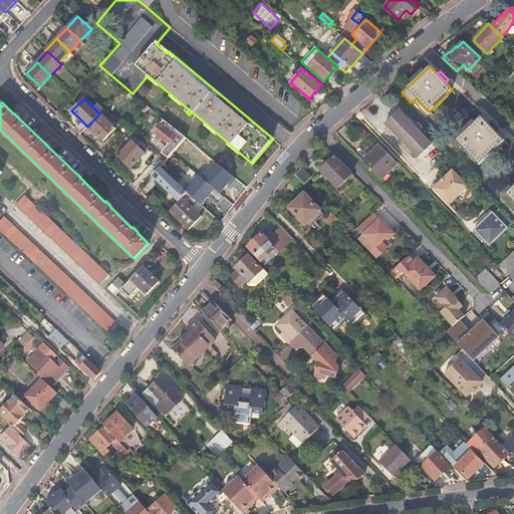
[(400,110),(386,124),(391,131),(417,157),(431,143),(400,110)]
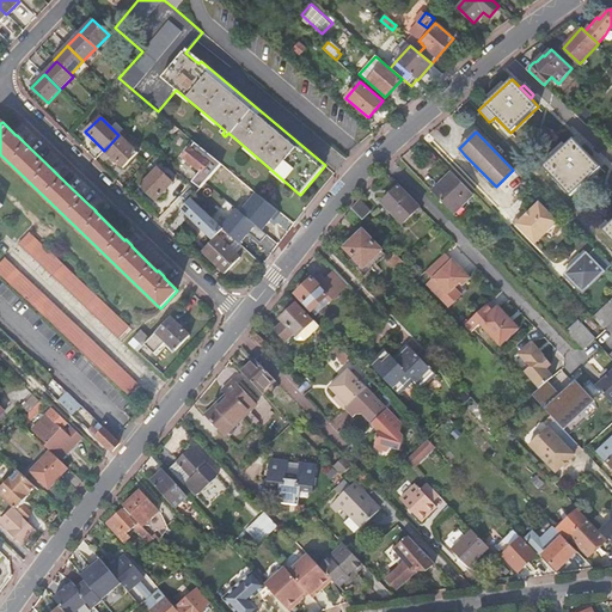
[(118,135),(104,151),(123,169),(138,153),(118,135)]
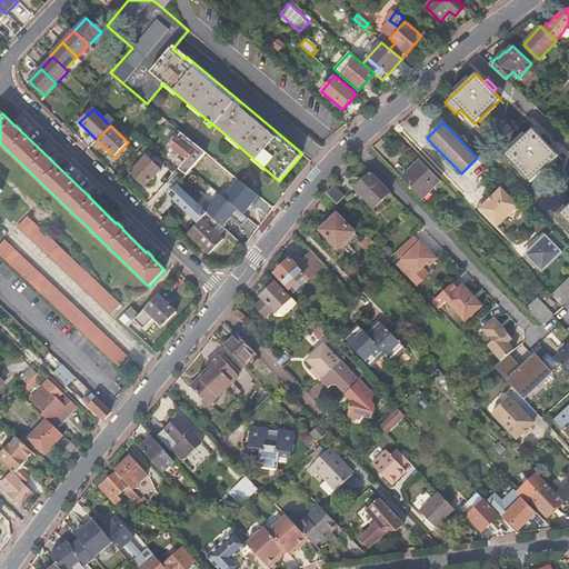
[(549,146),(540,137),(532,128),(505,155),(530,182),(559,156),(549,146)]
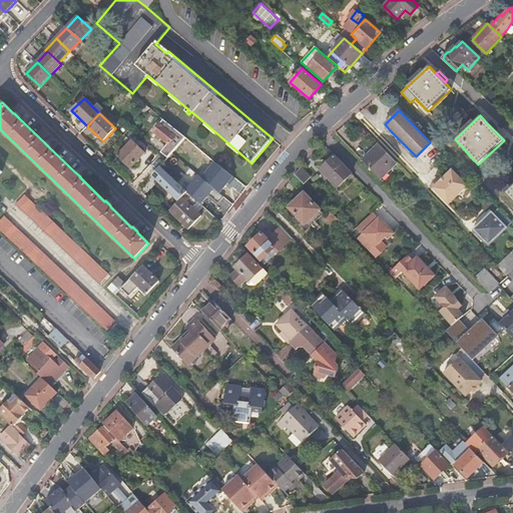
[(186,138),(164,119),(154,132),(175,149),(186,138)]
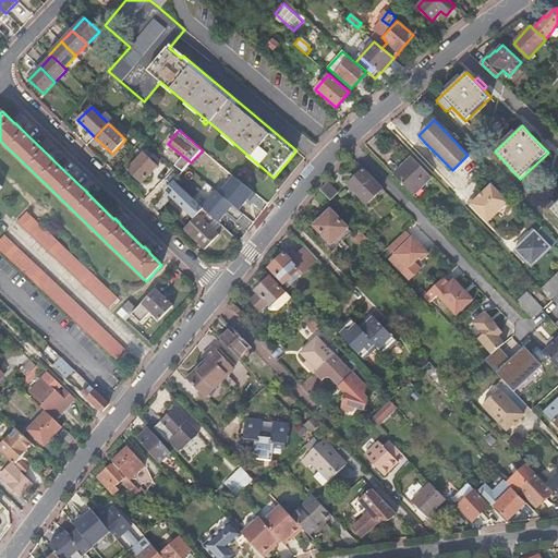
[(194,166),(206,154),(203,150),(191,162),(194,166)]
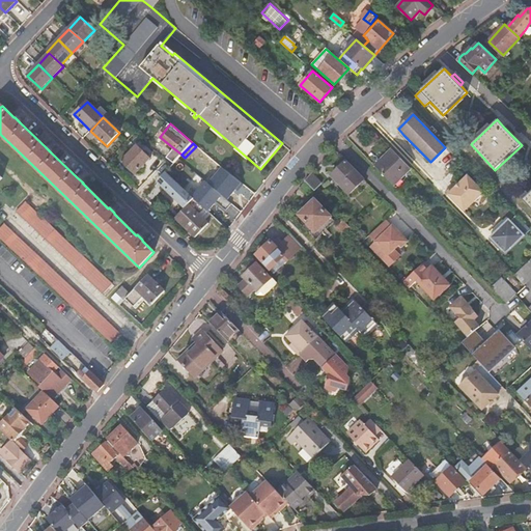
[(137,146),(121,162),(134,174),(149,159),(137,146)]
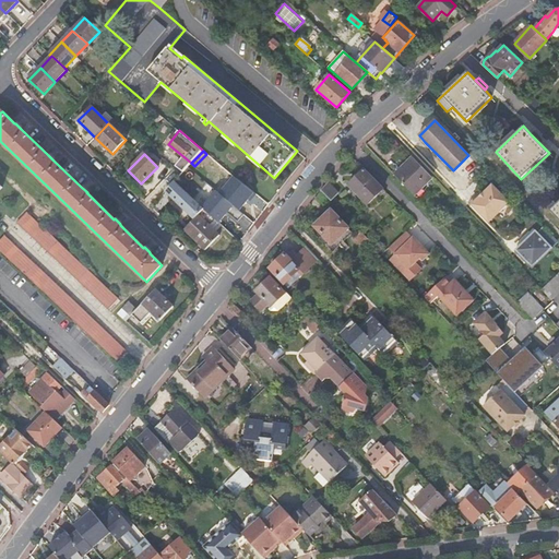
[(413,158),(394,175),(414,195),(432,178),(413,158)]
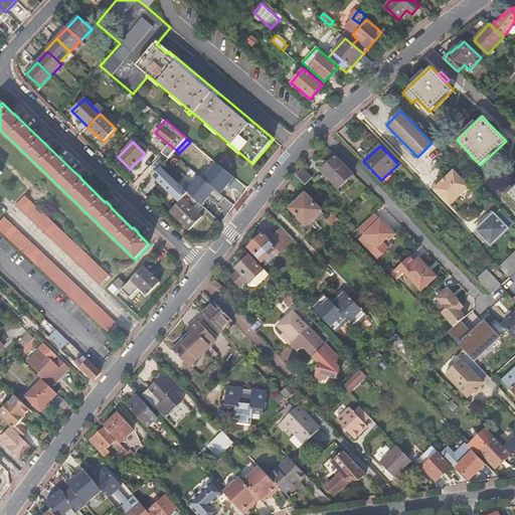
[(335,156),(321,170),(330,179),(338,188),(353,174),(335,156)]
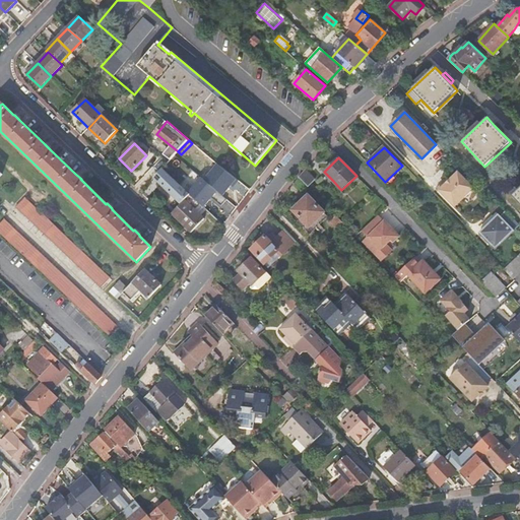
[(306,170),(299,177),(306,185),(308,187),(311,184),(315,180),(313,177),(306,170)]
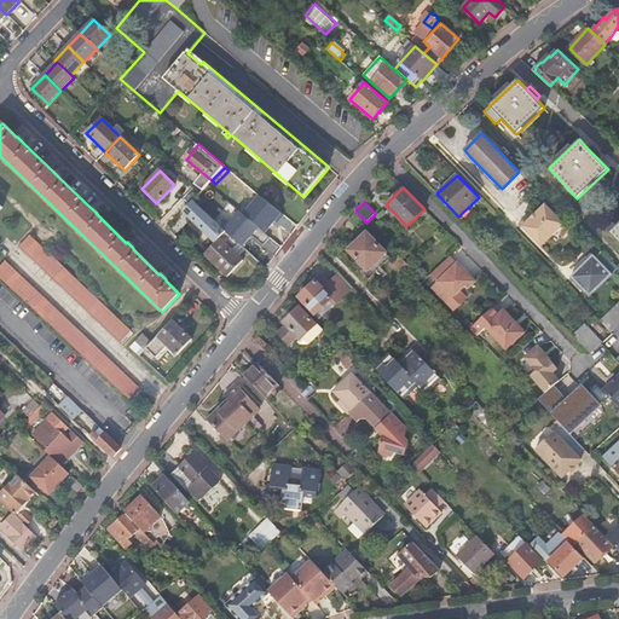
[(545,204),(534,214),(530,219),(528,217),(520,224),(541,247),(563,225),(545,204)]
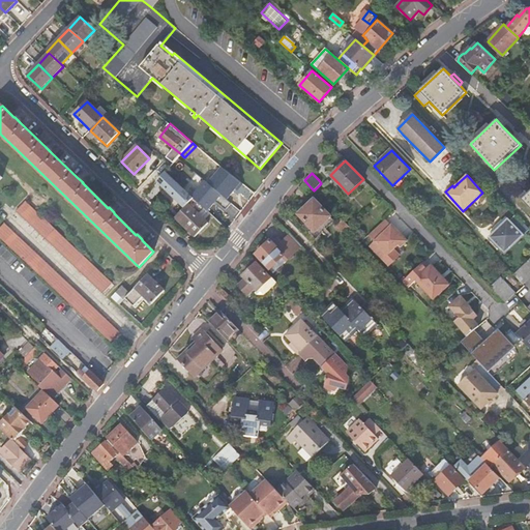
[(218,179),(205,194),(223,210),(229,203),(227,201),(234,193),(218,179)]
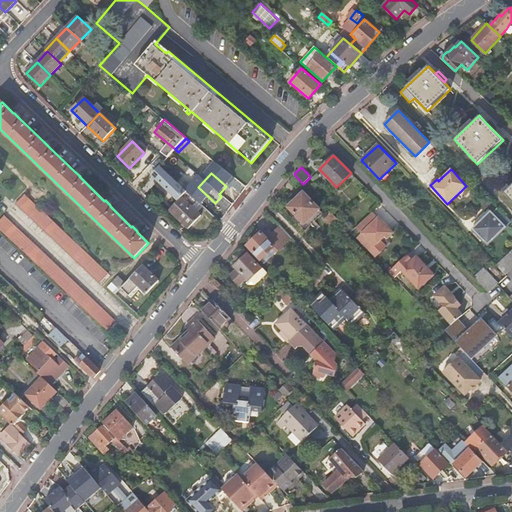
[(303,184),(309,190),(312,186),(306,181),(303,184)]
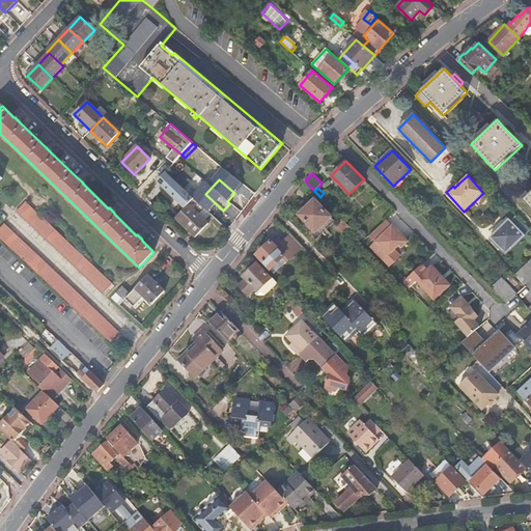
[(314,200),(299,215),(315,231),(331,217),(314,200)]
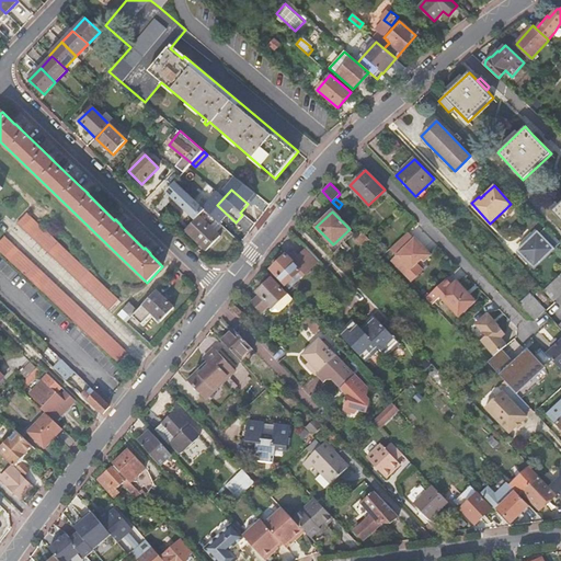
[(26,213),(16,224),(106,310),(117,299),(26,213)]
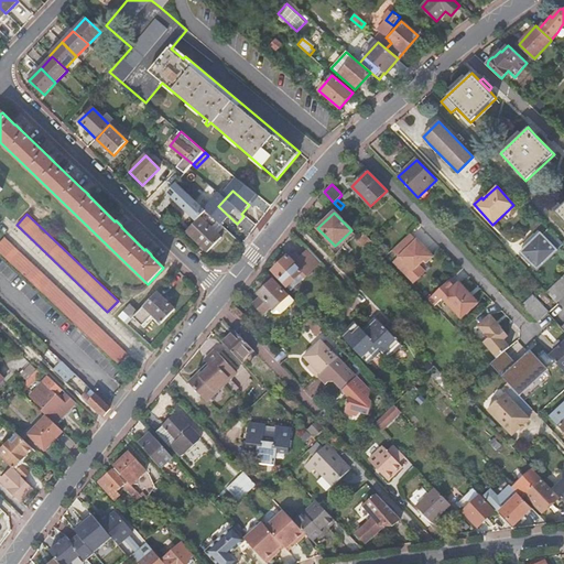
[(201,217),(186,232),(207,252),(221,238),(201,217)]
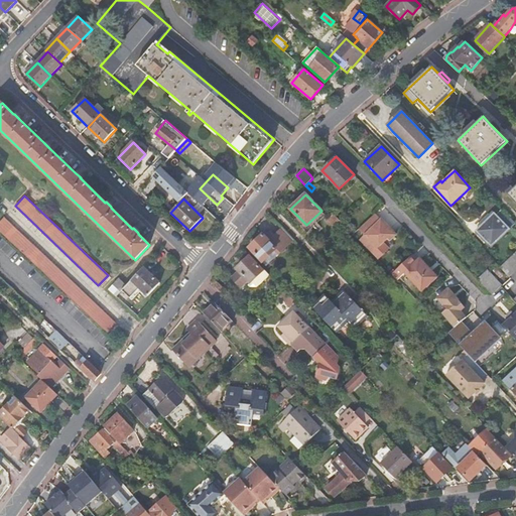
[(510,229),(515,224),(502,210),(496,215),(510,229)]
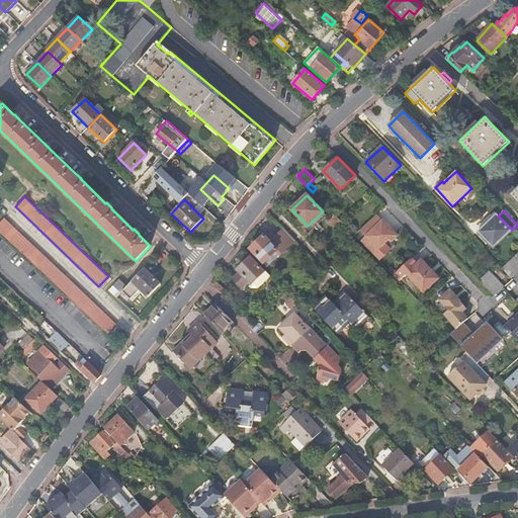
[(512,230),(498,216),(496,213),(486,224),(488,226),(479,234),(493,248),(499,242),(497,241),(503,235),(504,237),(512,230)]
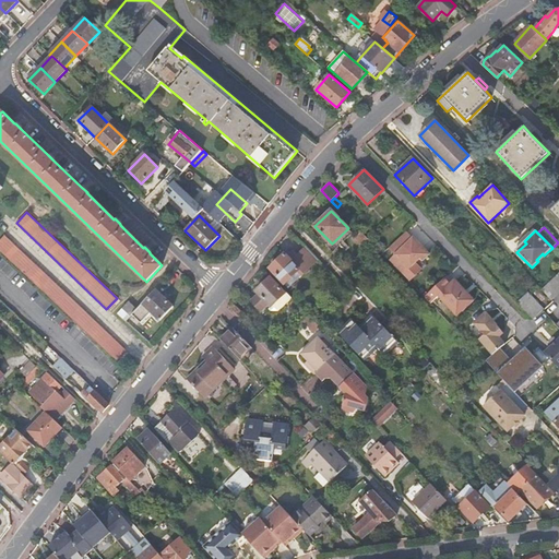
[(366,242),(368,239),(360,232),(355,237),(363,246),(366,242)]
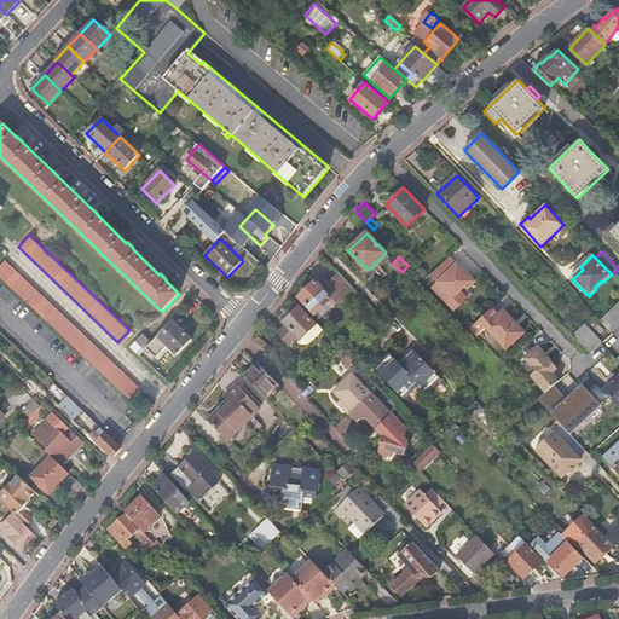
[(438,283),(431,289),(453,312),(467,300),(460,293),(466,288),(468,290),(475,283),(468,275),(466,272),(457,265),(456,265),(450,258),(431,275),(438,283)]
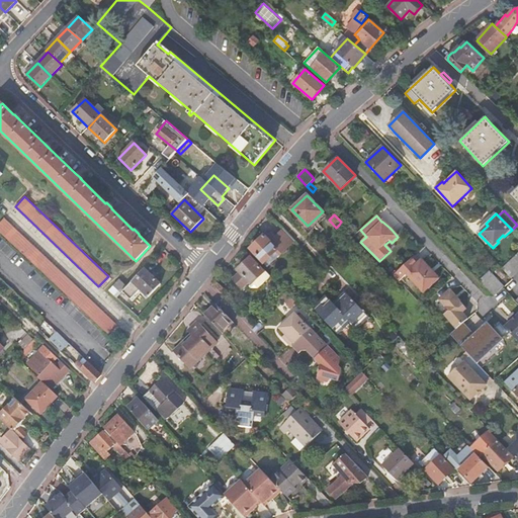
[(4,218),(0,222),(0,232),(107,334),(116,324),(4,218)]
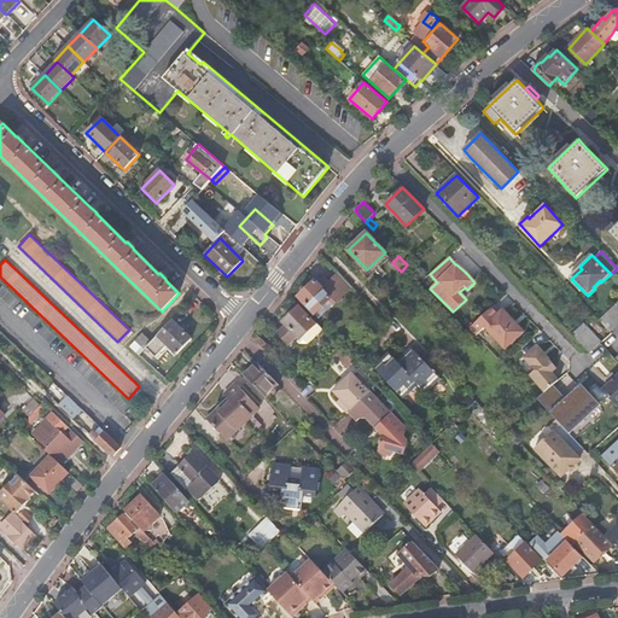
[(351,287),(337,272),(328,280),(326,278),(319,285),(315,280),(298,297),(315,314),(331,298),(336,303),(339,303),(344,299),(343,296),(351,287)]
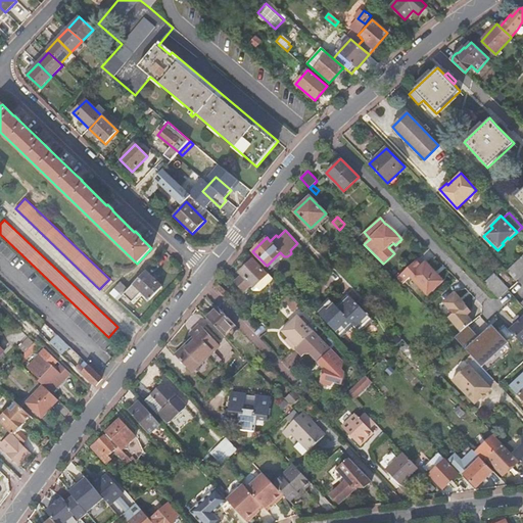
[(270,270),(284,256),(280,252),(267,266),(270,270)]
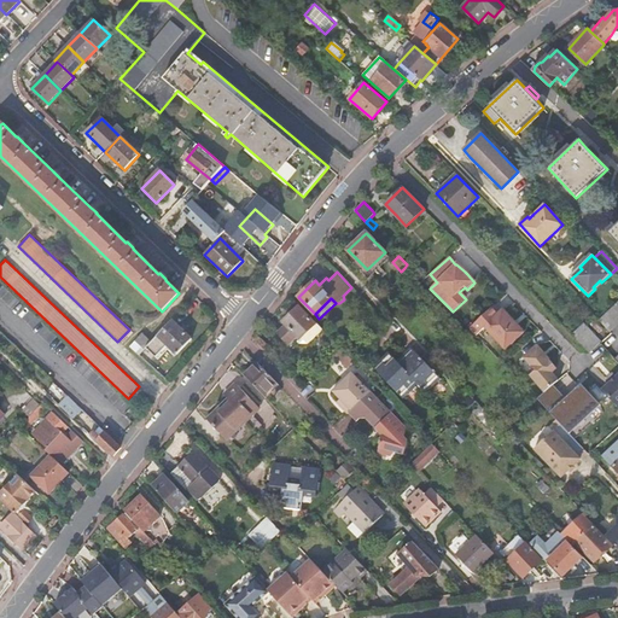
[(617,299),(596,320),(608,333),(617,324),(617,299)]
